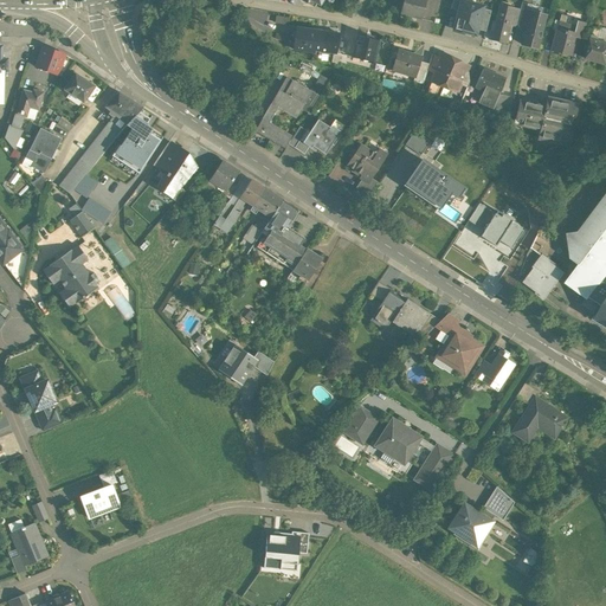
[(417,0),(416,7),(404,4),(401,14),(408,17),(407,19),(413,21),(413,18),(420,20),(425,0),(417,0)]
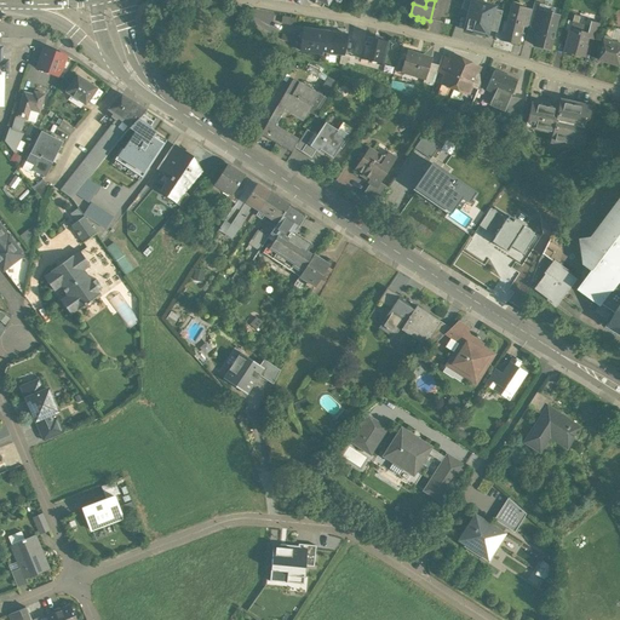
[(472,0),(464,0),(461,10),(469,12),(472,1),(472,0)]
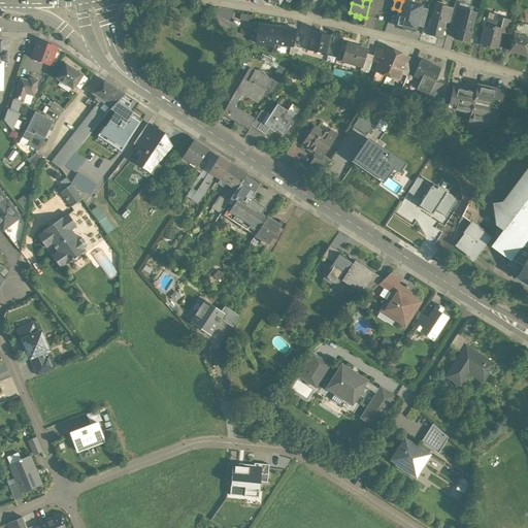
[(402,1),(399,10),(395,26),(415,31),(416,26),(421,8),(421,6),(402,1)]
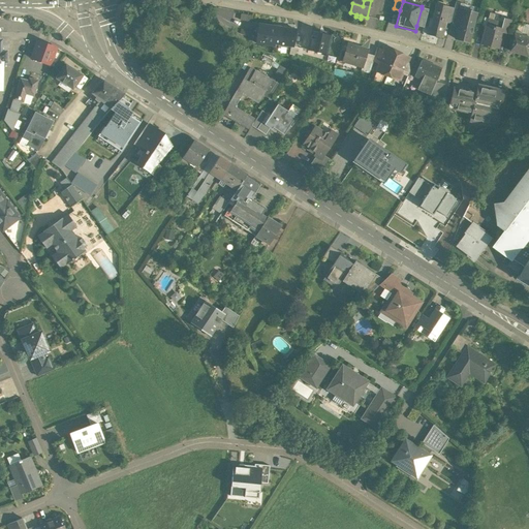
[(454,8),(450,21),(459,23),(462,11),(463,11),(464,5),(456,3),(454,8)]
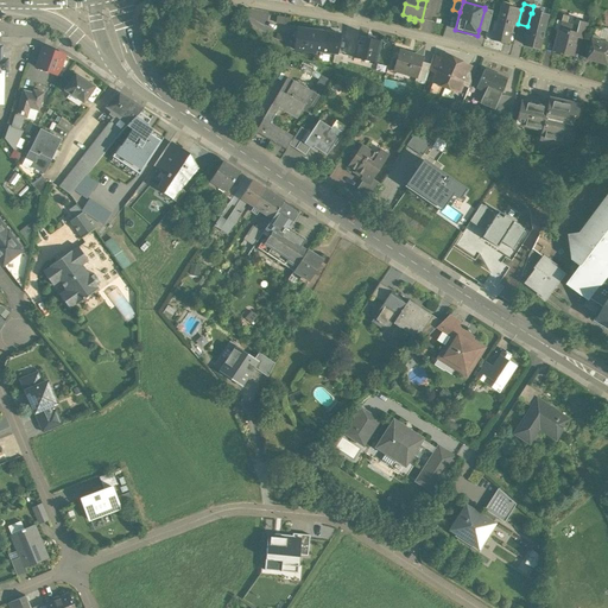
[(521,10),(502,5),(493,40),(494,40),(495,37),(506,40),(511,24),(518,26),(518,24),(521,10)]
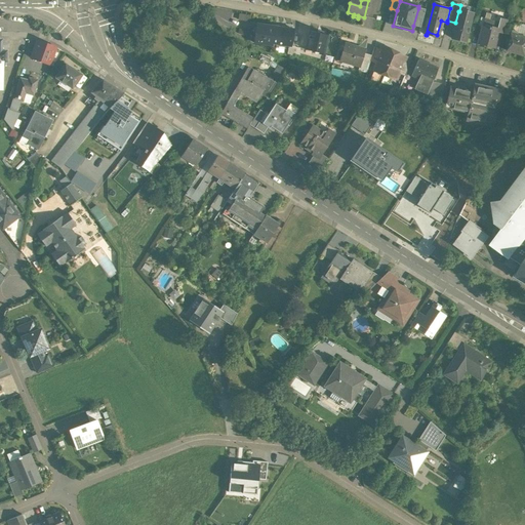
[(418,8),(413,26),(420,28),(426,9),(418,8)]
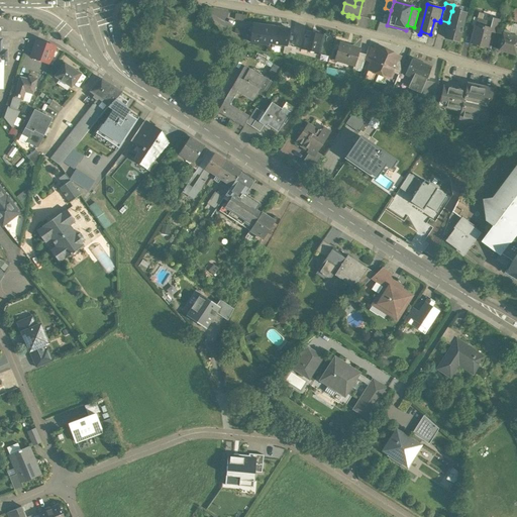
[(452,11),(451,11),(448,22),(445,38),(458,41),(462,25),(466,15),(452,11)]
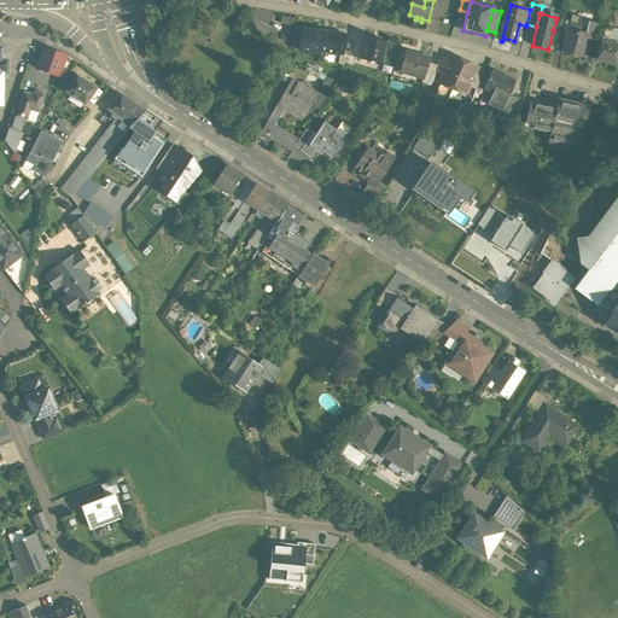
[(589,27),(571,23),(564,51),(583,56),(588,38),(590,28),(589,27)]
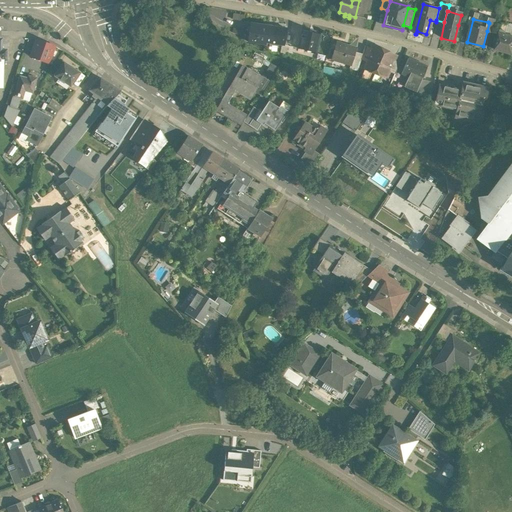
[(495,20),(489,19),(488,22),(489,23),(487,31),(492,33),(495,20)]
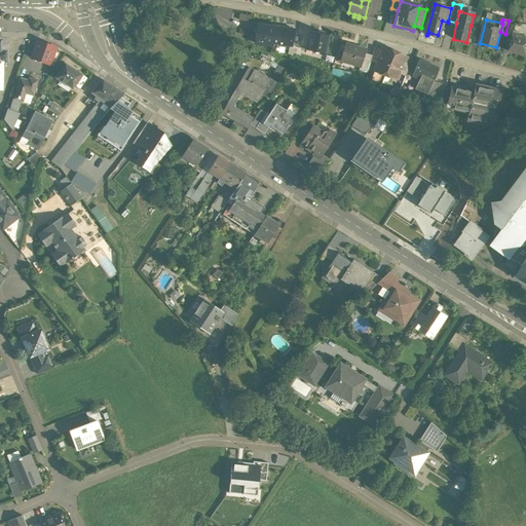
[(521,25),(516,23),(513,34),(519,35),(521,25)]
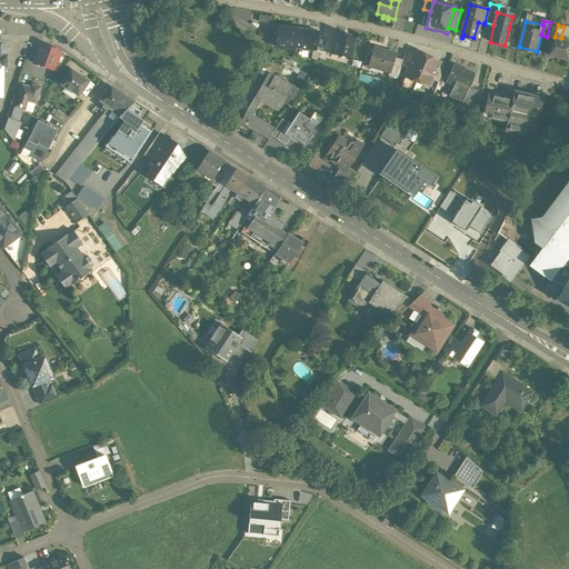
[(302,30),(279,27),(276,47),(296,50),(297,48),(302,30)]
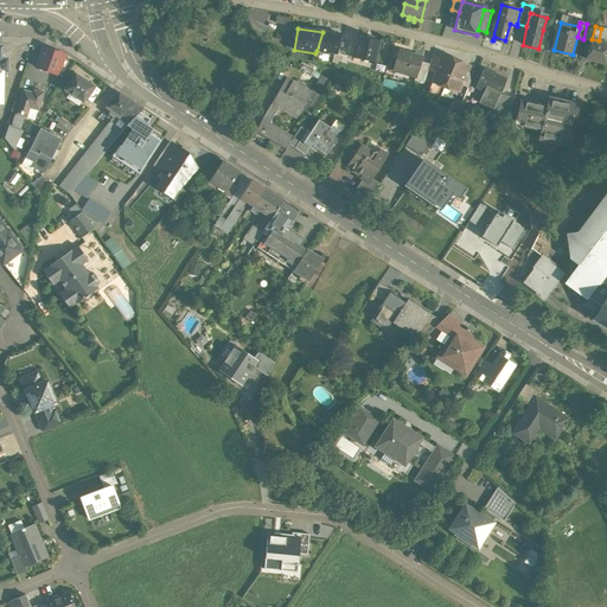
[(339,34),(323,32),(317,51),(337,53),(339,34)]
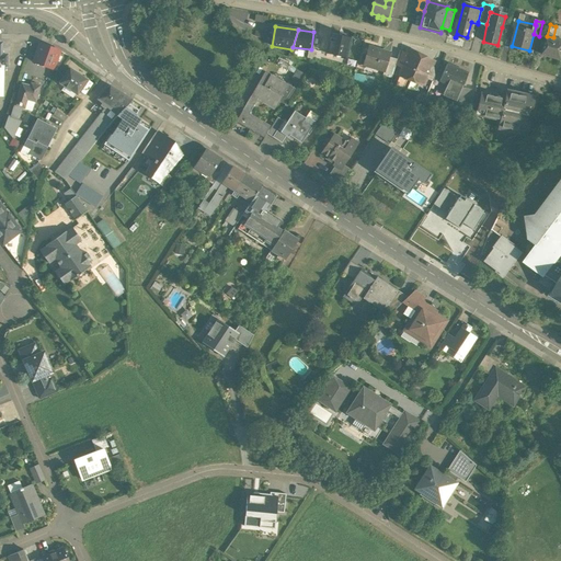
[(351,38),(332,34),(328,54),(346,58),(351,38)]
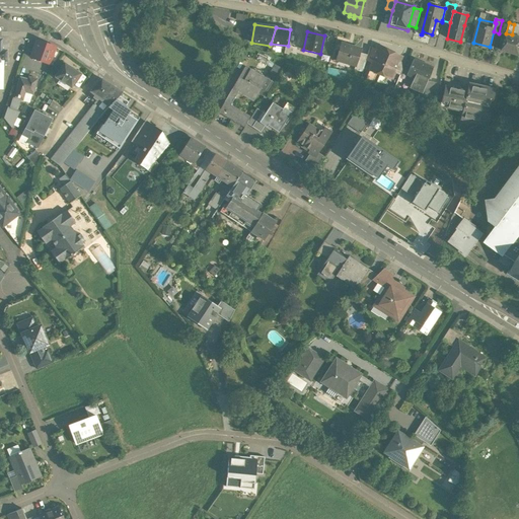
[(506,33),(502,51),(518,55),(518,54),(518,52),(518,36),(512,34),(506,33)]
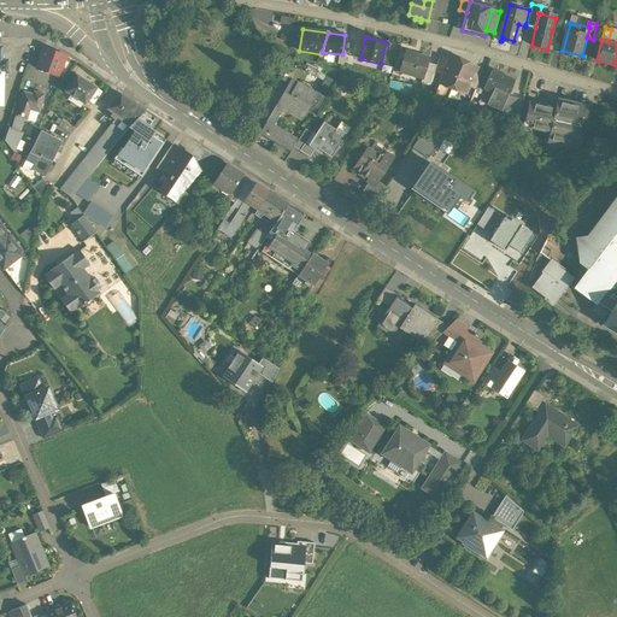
[(65,56),(45,48),(37,69),(58,76),(65,56)]
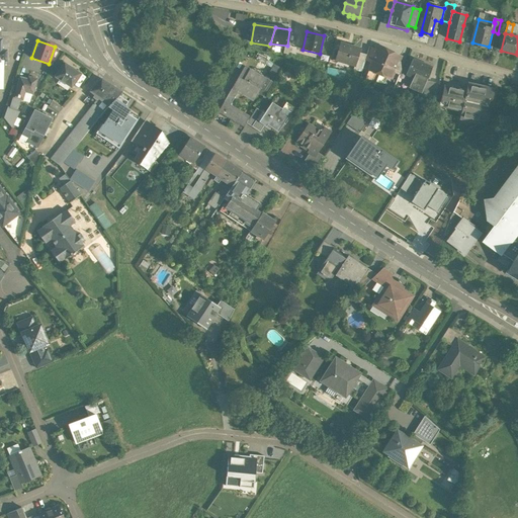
[(360,49),(341,44),(336,61),(355,67),(359,53),(360,49)]
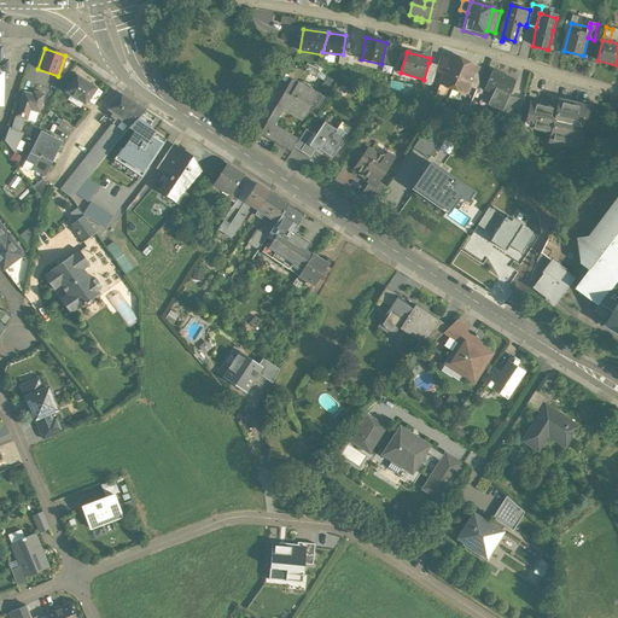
[(448,59),(441,56),(438,65),(436,73),(443,75),(447,66),(445,65),(449,59),(448,59)]
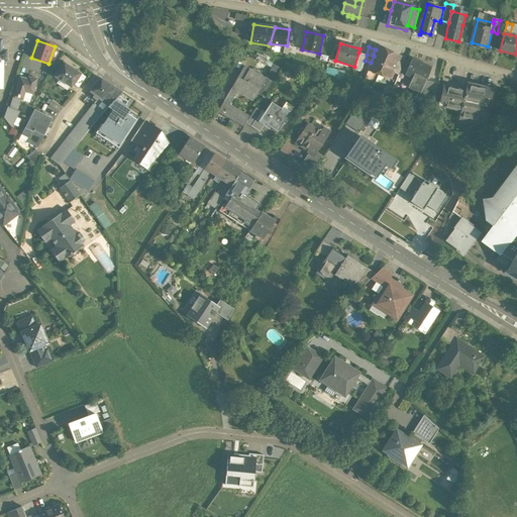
[(388,52),(377,46),(375,49),(376,49),(373,55),(374,56),(371,63),(371,64),(369,70),(379,74),(388,52)]
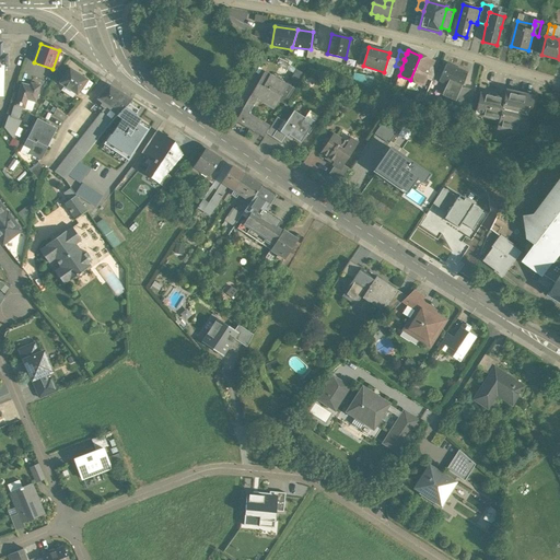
[(420,56),(410,80),(410,81),(423,86),(427,79),(431,67),(433,62),(420,56)]
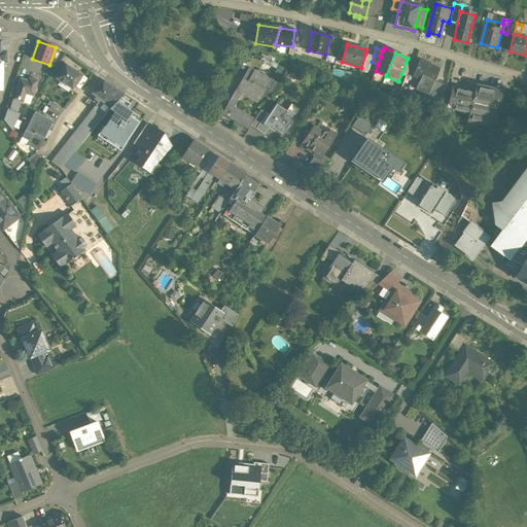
[(374,56),(365,54),(361,68),(360,71),(369,73),(372,62),(374,56)]
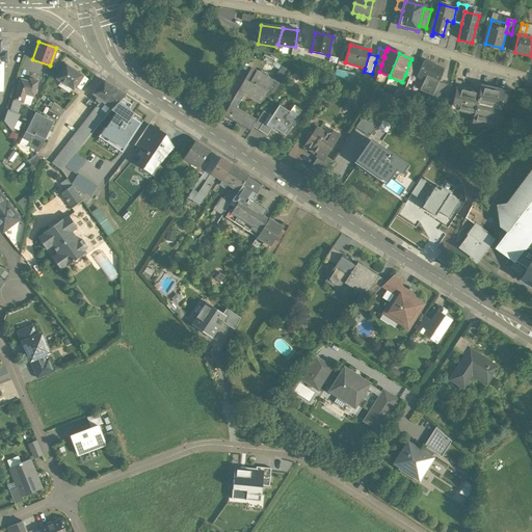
[(444,70),(424,61),(418,77),(425,80),(437,85),(439,83),(444,70)]
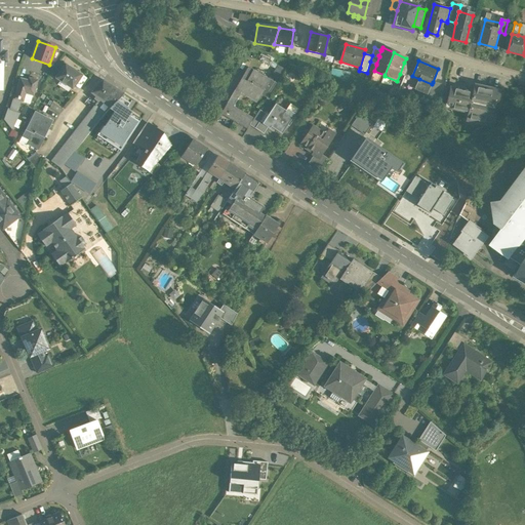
[(410,65),(404,63),(400,74),(405,77),(410,65)]
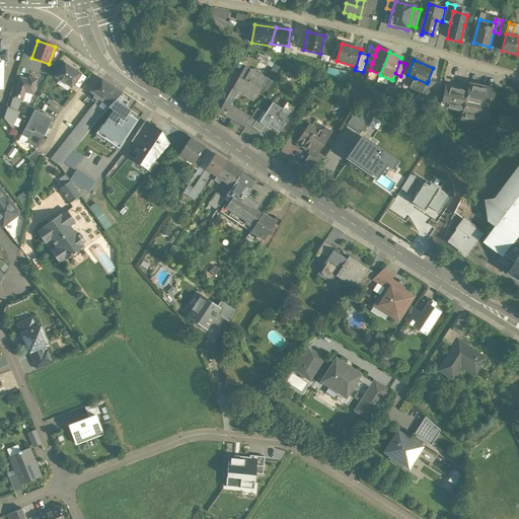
[(80,74),(64,63),(55,77),(70,87),(80,74)]
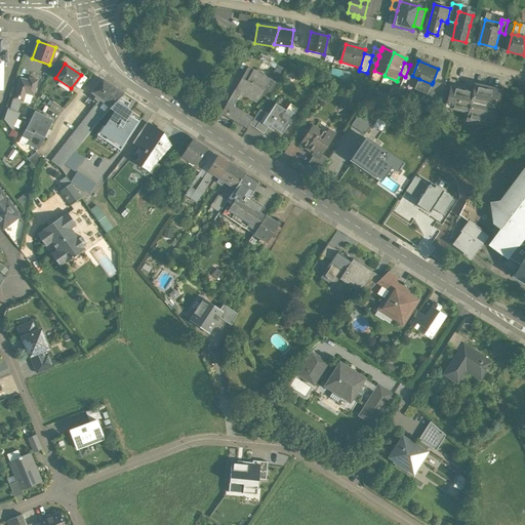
[(273,71),(276,77),(284,72),(282,66),(273,71)]
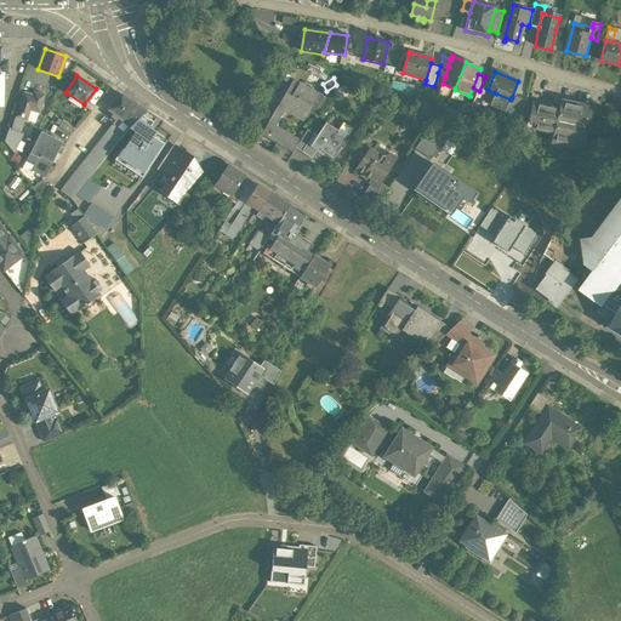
[(319,96),(292,80),(261,136),(285,149),(292,137),(275,127),(284,112),(303,123),(309,112),(319,96)]
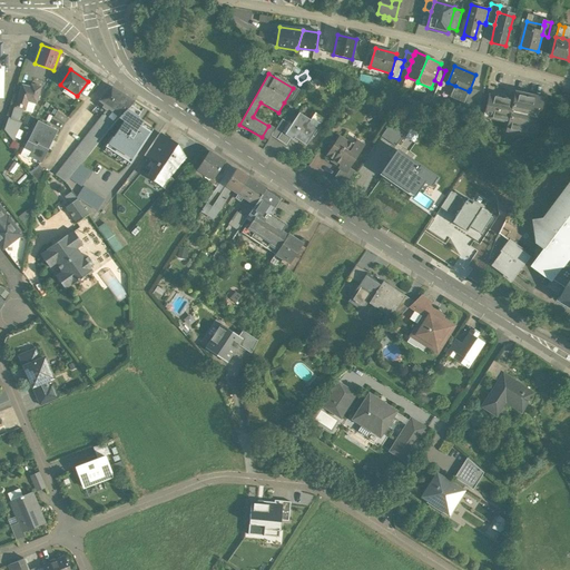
[(418,81),(406,77),(401,90),(413,92),(418,82),(418,81)]
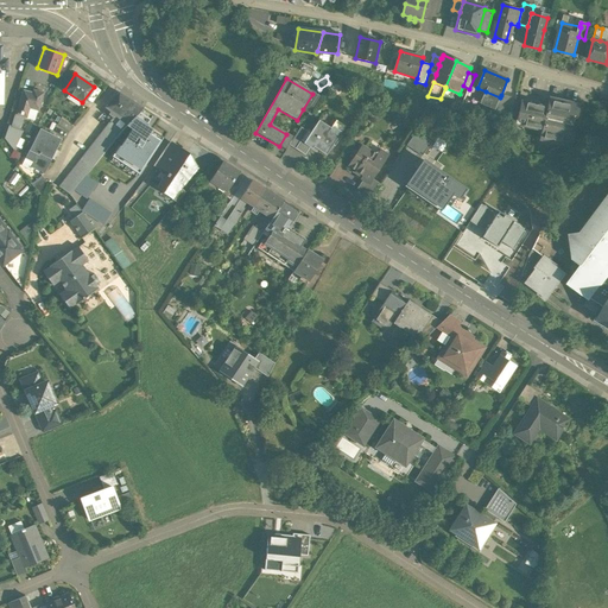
[(477,88),(473,99),(481,102),(486,92),(477,88)]
